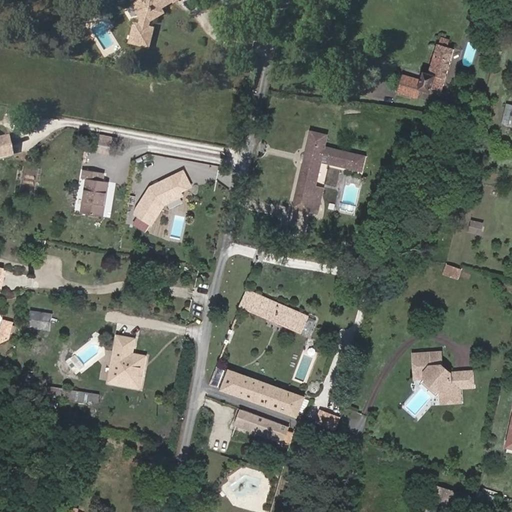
[(159,6),(171,0),(136,0),(138,3),(134,5),(140,14),(137,26),(132,25),(129,42),(147,46),(151,28),(146,27),(147,18),(162,10),(159,6)]
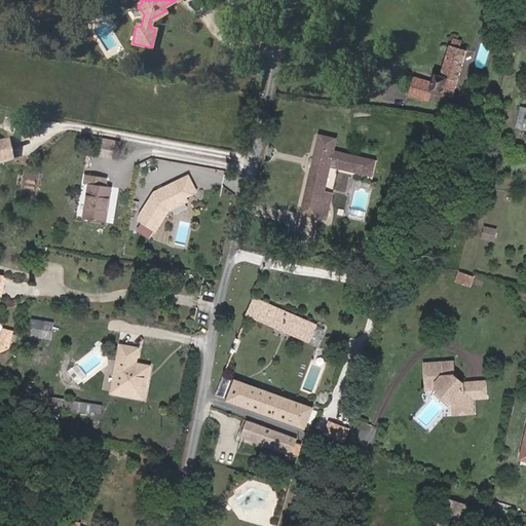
[(454,39),(452,45),(460,47),(462,41),(454,39)]
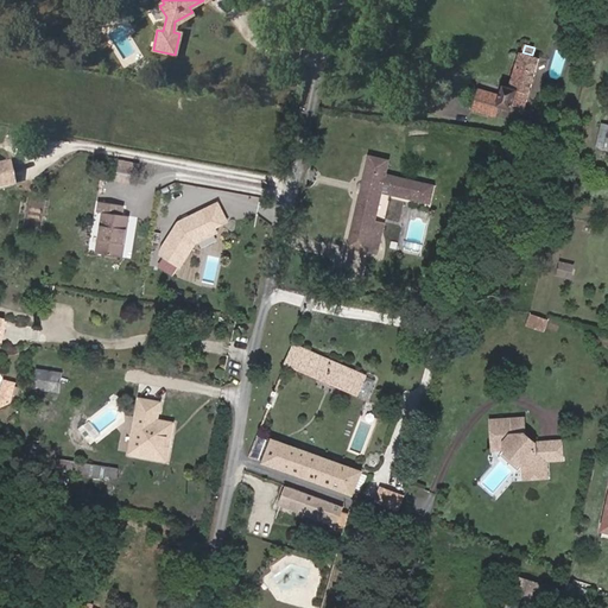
[(532,55),(523,52),(520,51),(510,88),(504,86),(500,96),(480,89),(473,109),(496,116),(501,105),(512,108),(514,103),(525,107),(542,58),(532,55)]
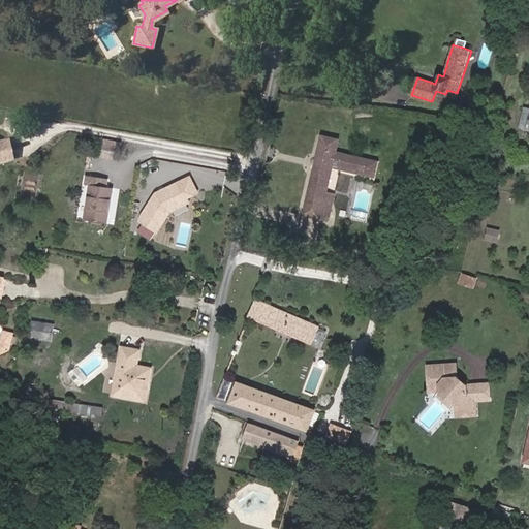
[(338,141),(322,137),(303,217),(328,223),(331,209),(322,207),(325,193),(332,168),(376,179),(380,163),(336,153),(338,141)]
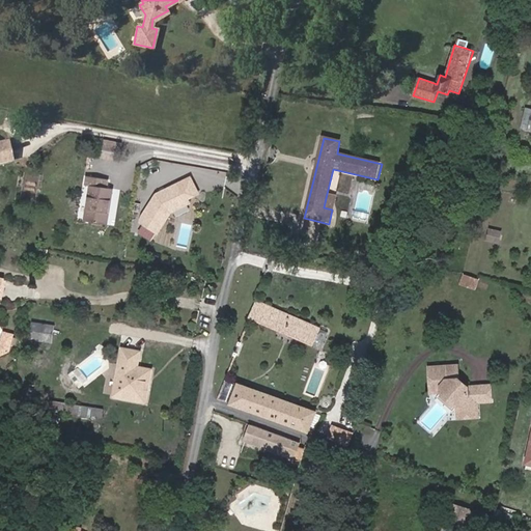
[(0,162),(9,161),(5,142),(0,143),(0,162)]
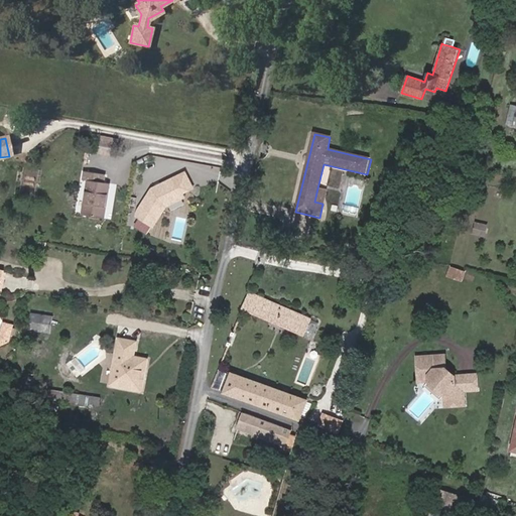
[(117,154),(120,141),(99,138),(97,152),(117,155),(117,154)]
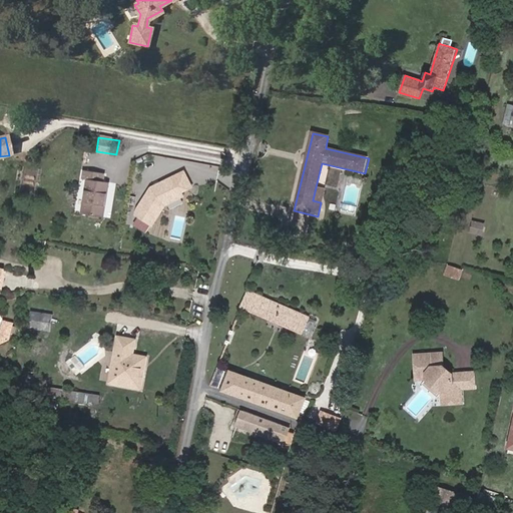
[(84,178),(88,179),(82,212),(104,216),(110,182),(104,182),(105,173),(85,169),(84,178)]
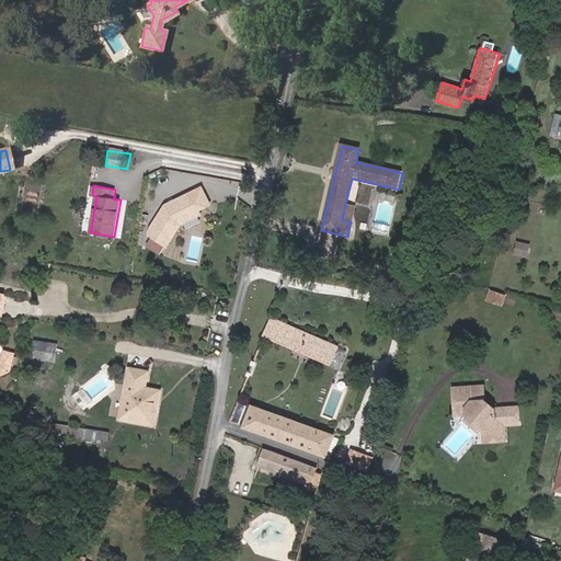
[(165,203),(147,232),(165,244),(181,220),(213,205),(203,185),(165,203)]
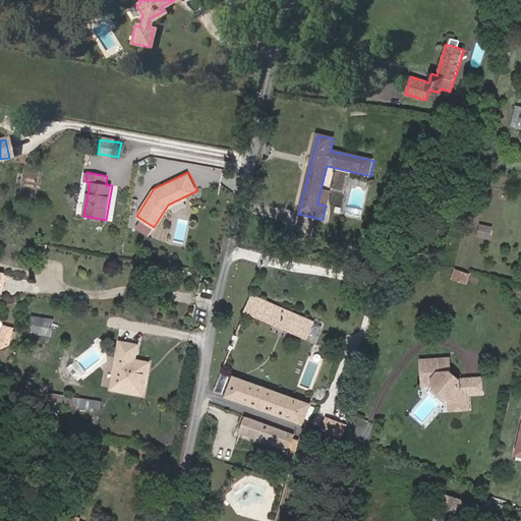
[(329,192),(321,190),(317,204),(326,206),(329,192)]
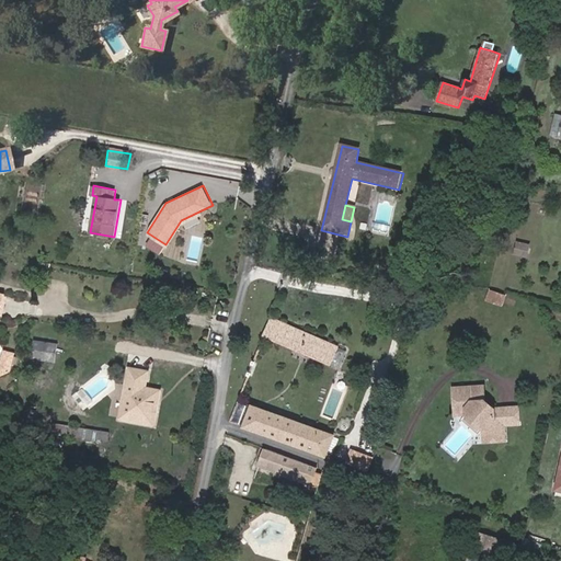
[(527,255),(529,244),(517,241),(515,253),(527,255)]
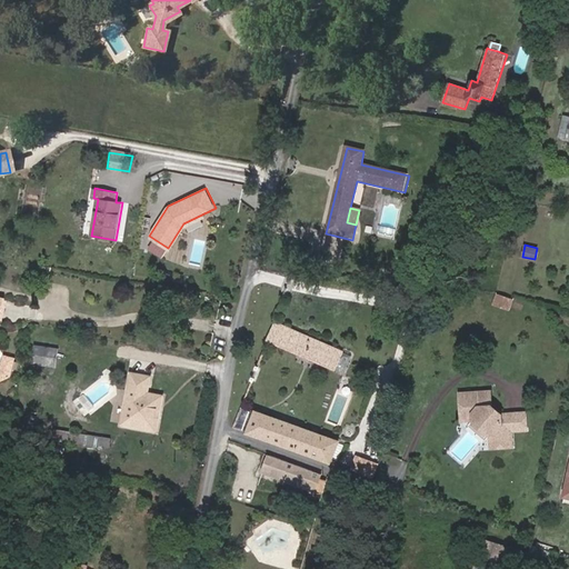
[(496,292),(491,305),(509,310),(513,298),(496,292)]
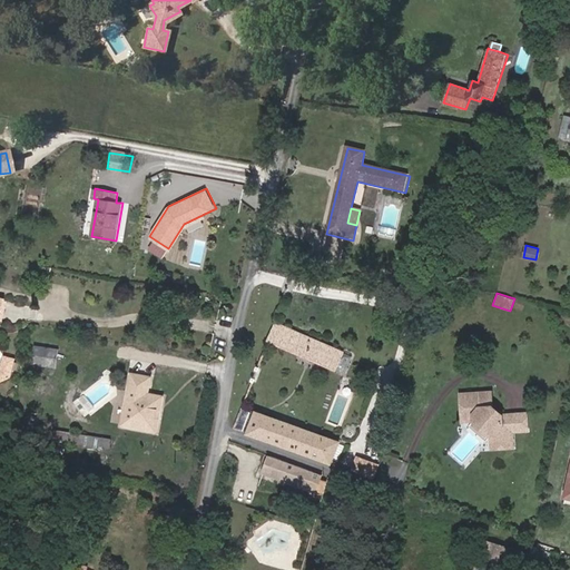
[(336,371),(345,352),(277,322),(268,342),(336,371)]
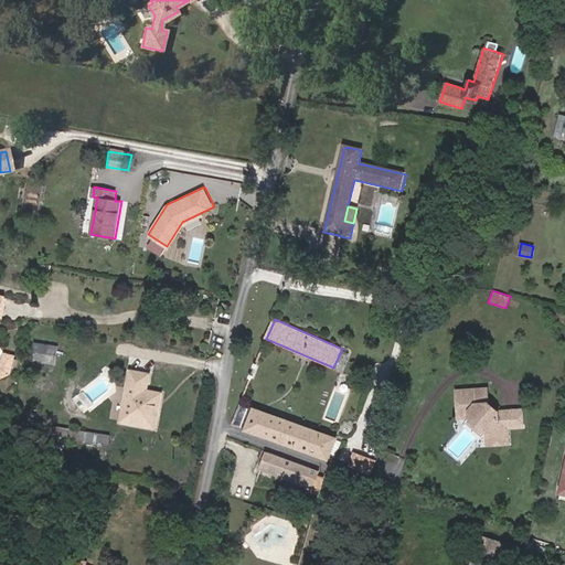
[(60,345),(35,342),(32,361),(56,364),(60,345)]
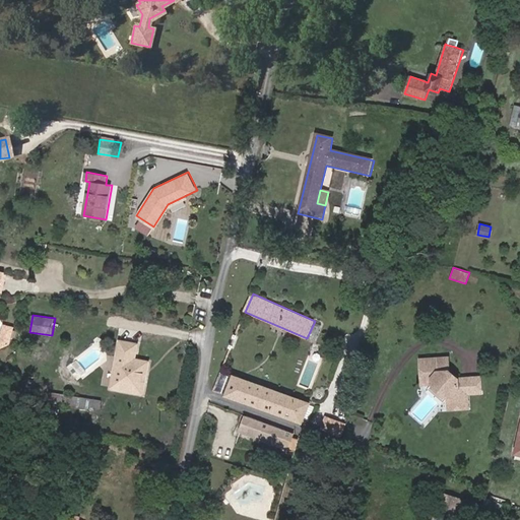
[(148,362),(135,360),(137,344),(120,341),(112,387),(142,393),(148,362)]
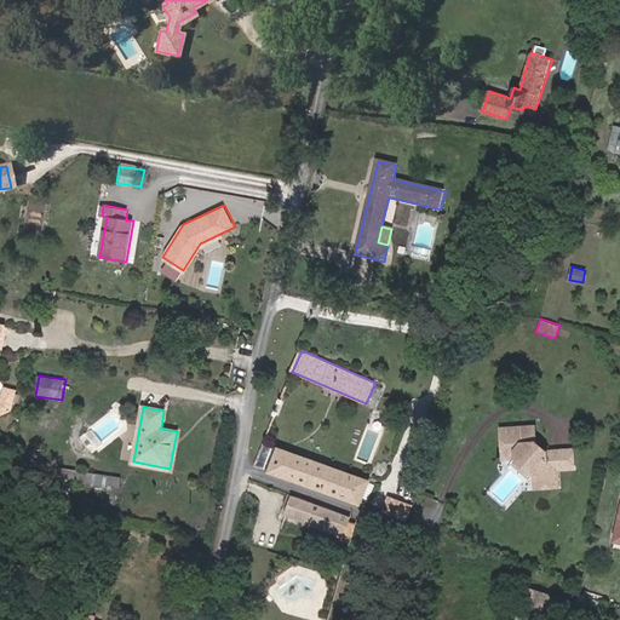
[(557,469),(574,468),(573,449),(546,451),(535,441),(534,434),(522,435),(512,428),(500,428),(503,458),(515,457),(534,474),(540,472),(541,487),(558,486),(557,469)]
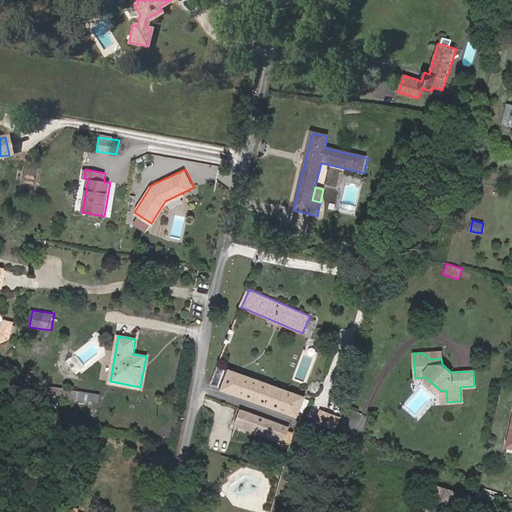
[(300,417),(306,398),(229,370),(222,389),(300,417)]
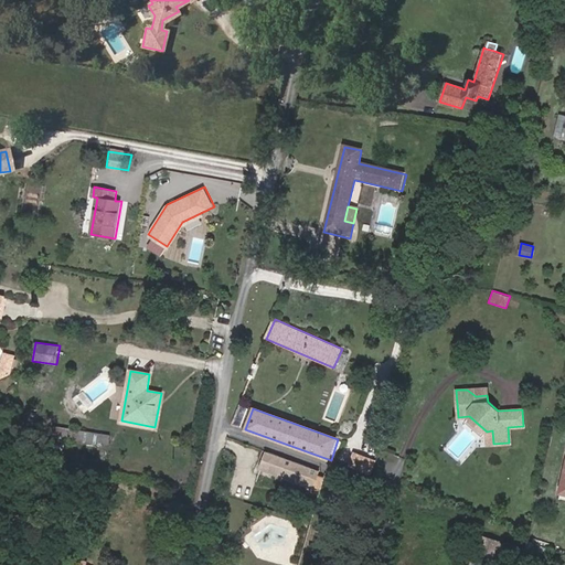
[(482,436),(487,432),(469,416),(465,422),(482,436)]
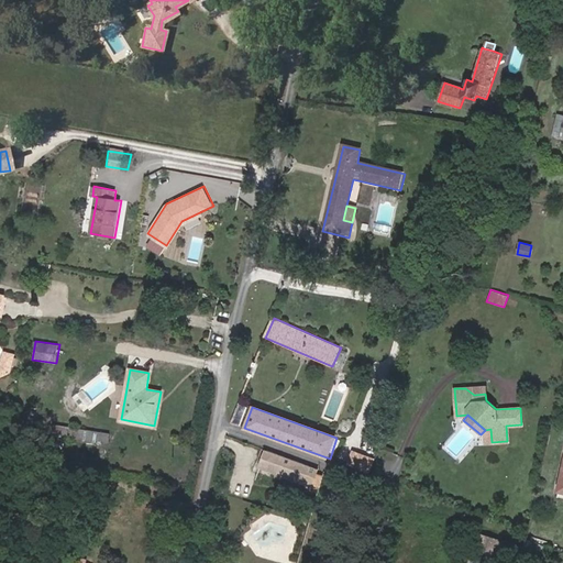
[(110,443),(111,432),(67,426),(65,437),(110,443)]
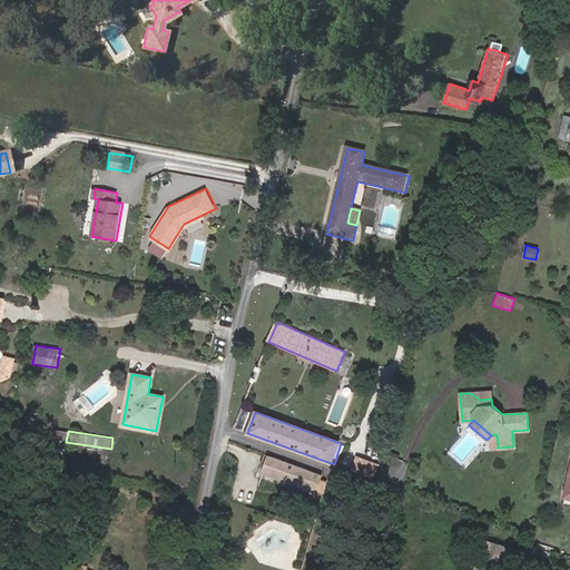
[(318,468),(266,449),(259,467),(323,490),(327,477),(317,473),(318,468)]
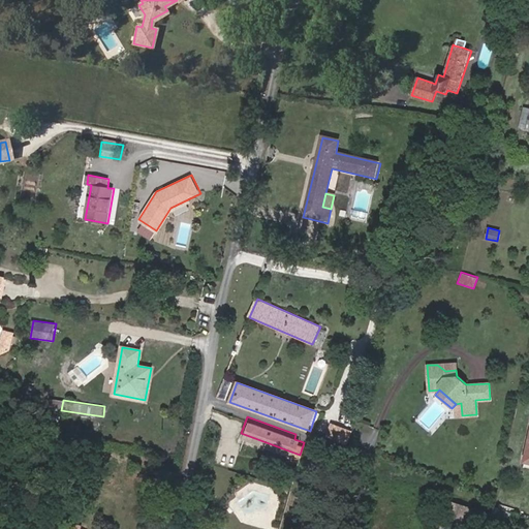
[(346,444),(352,430),(334,423),(328,437),(346,444)]
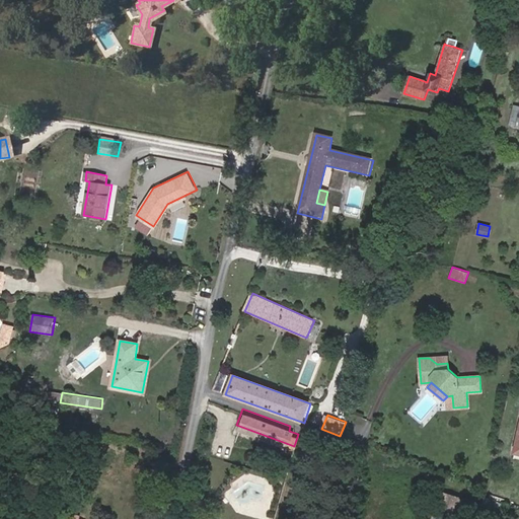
[(457,518),(464,500),(441,493),(435,513),(456,518),(457,518)]
